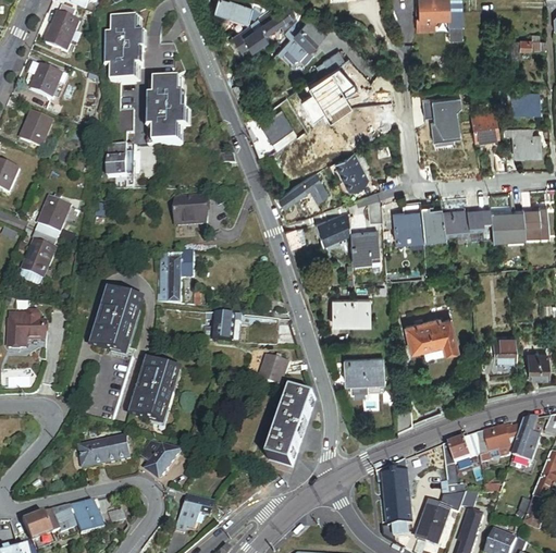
[(213,0),(211,4),(245,16),(247,12),(249,3),(239,0),(213,0)]
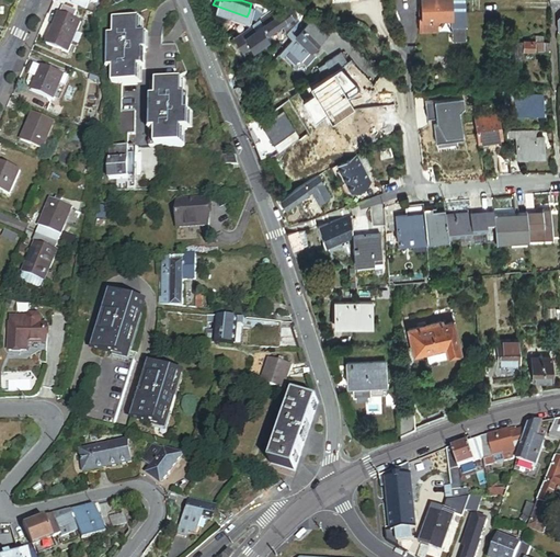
[(435,16),(449,15),(448,0),(419,0),(419,14),(419,16),(435,16)]
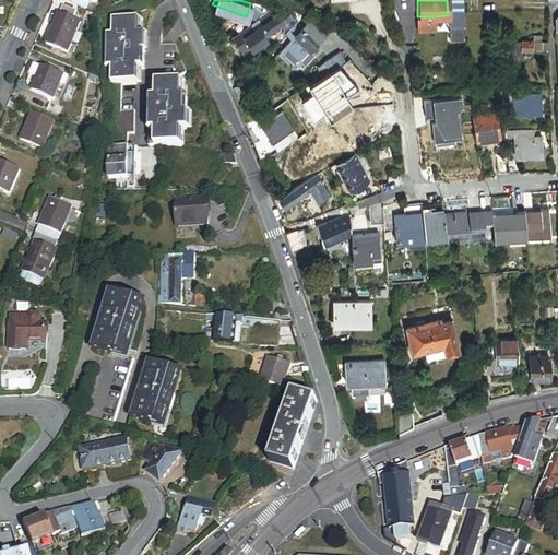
[(463,24),(462,0),(450,0),(451,15),(448,15),(449,38),(461,38),(460,24),(463,24)]
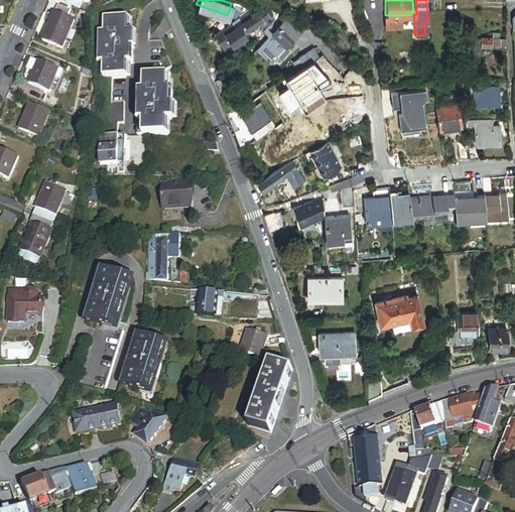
[(233,13),(241,5),(233,1),(232,1),(231,3),(229,11),(233,13)]
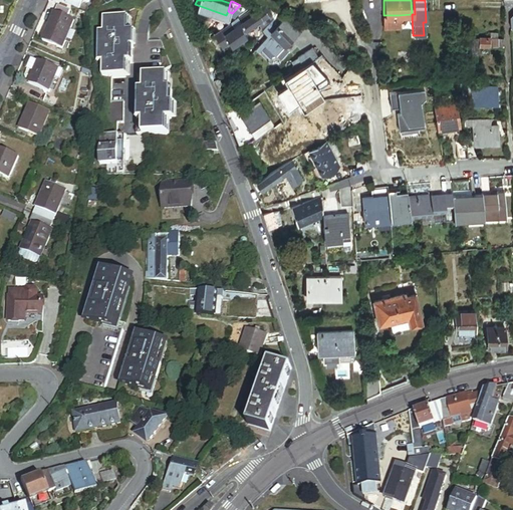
[(68,8),(55,3),(41,37),(61,45),(72,17),(66,15),(68,8)]
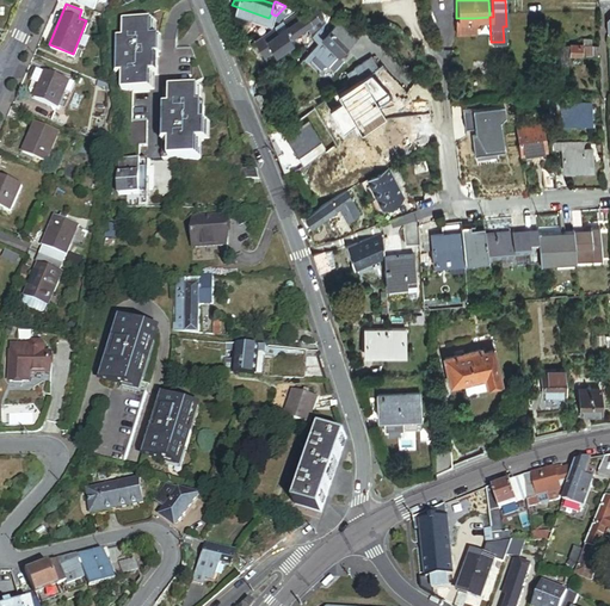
[(301,23),(309,18),(302,7),(295,12),(301,23)]
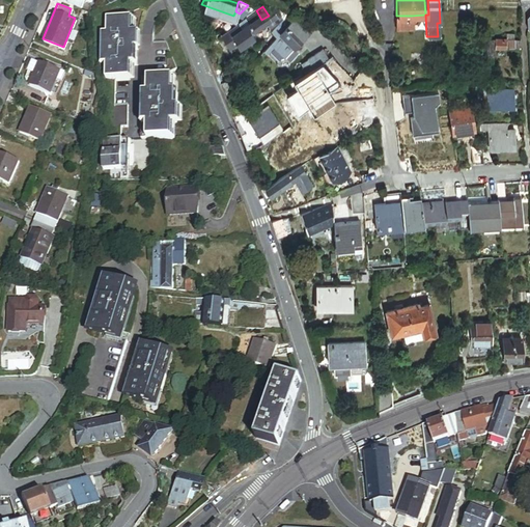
[(227,27),(233,38),(262,21),(261,20),(256,10),(227,27)]
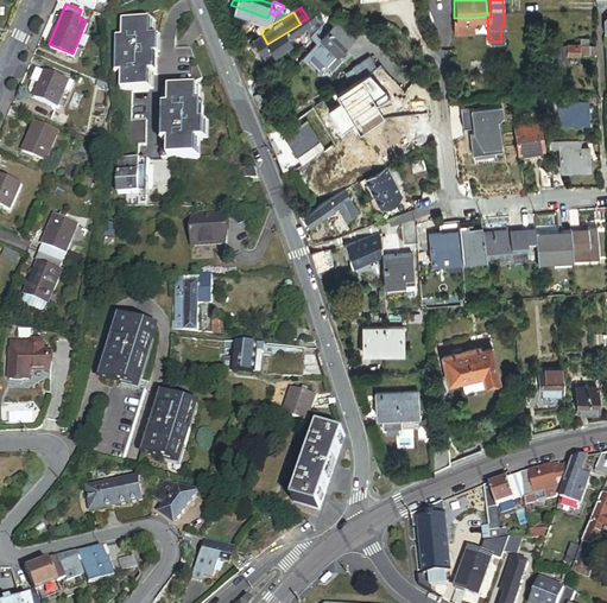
[(472,30),(472,18),(454,18),(454,16),(451,16),(451,31),(472,30)]
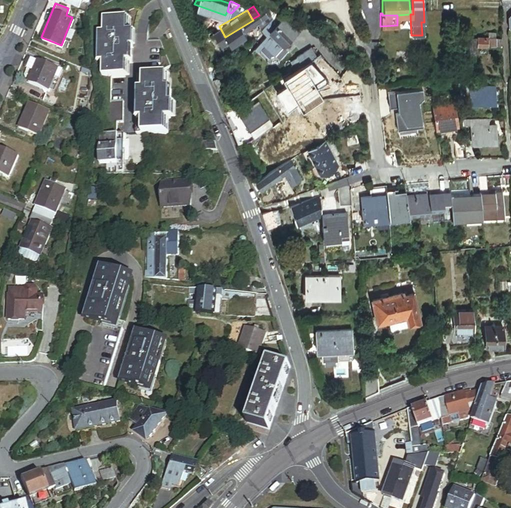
[(279,19),(272,14),(269,17),(275,23),(279,19)]
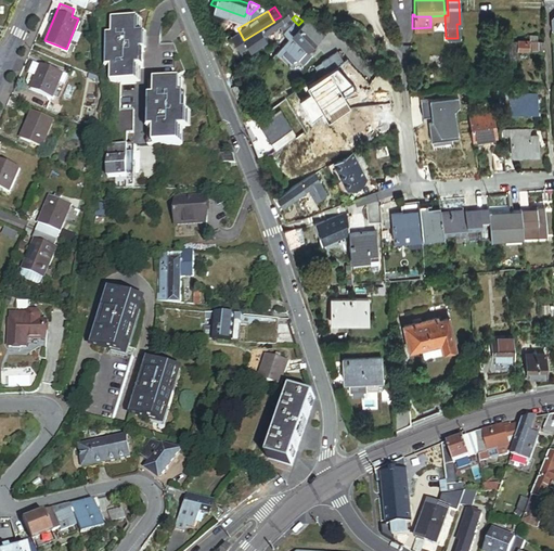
[(134,64),(142,65),(142,56),(138,56),(138,49),(142,49),(143,31),(141,31),(137,31),(137,16),(112,16),(111,31),(105,31),(104,64),(111,64),(111,80),(134,80),(134,64)]
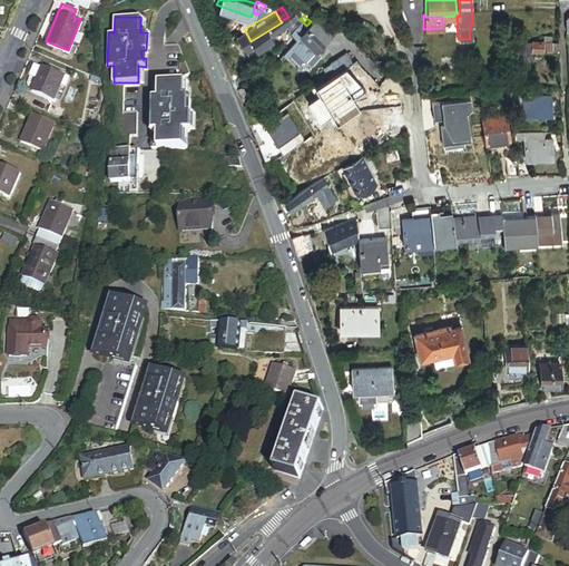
[(302,29),(306,26),(300,19),(295,22),(302,29)]
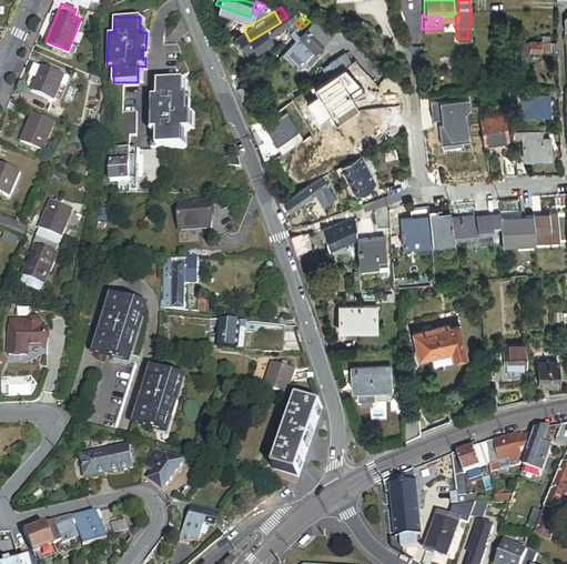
[(325,38),(332,31),(320,19),(313,24),(325,38)]
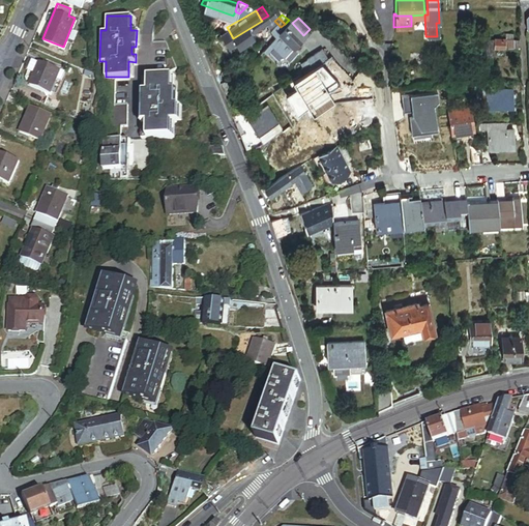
[(292,46),(303,35),(292,23),(289,20),(285,24),(281,27),(277,30),(292,46)]
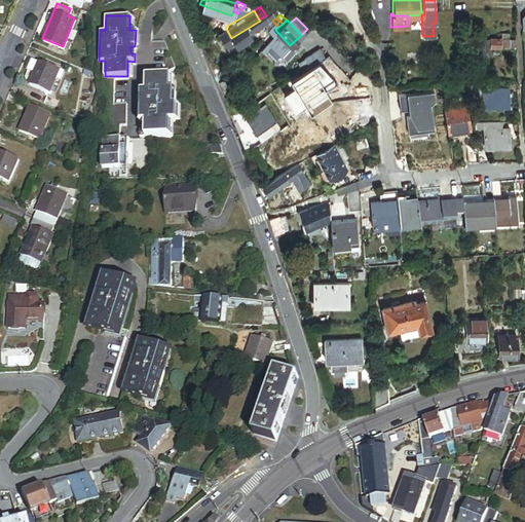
[(231,38),(225,27),(217,32),(223,43),(231,38)]
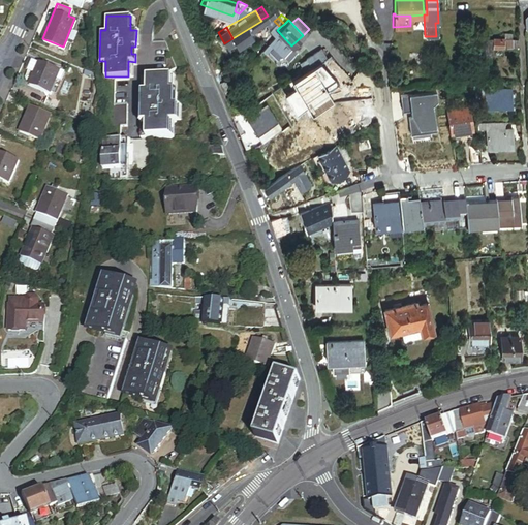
[(503,43),(518,42),(518,34),(513,34),(504,35),(503,35),(503,43)]
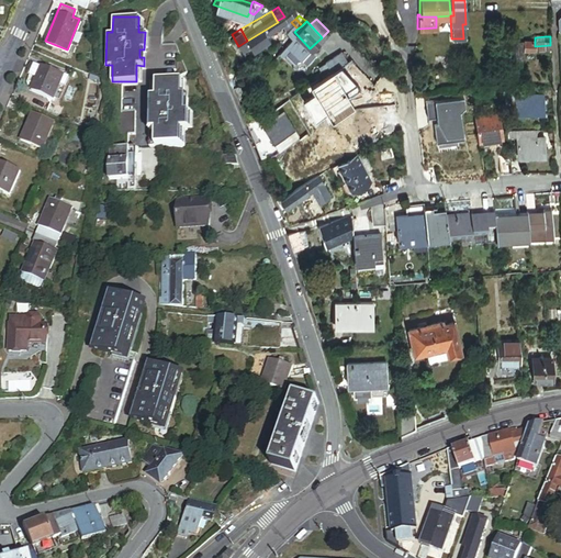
[(513,55),(522,54),(520,37),(512,37),(513,55)]
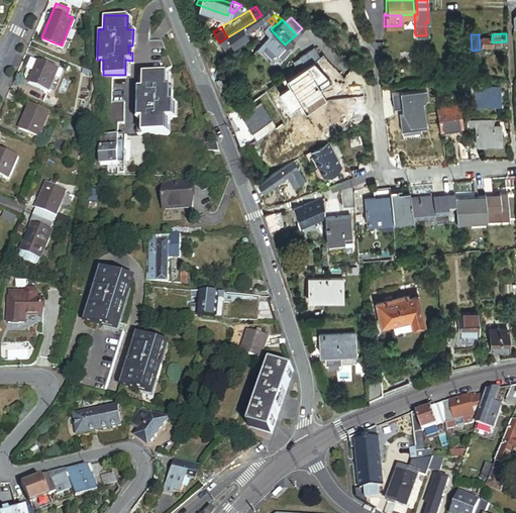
[(481,43),(492,43),(492,42),(492,34),(481,34),(481,43)]
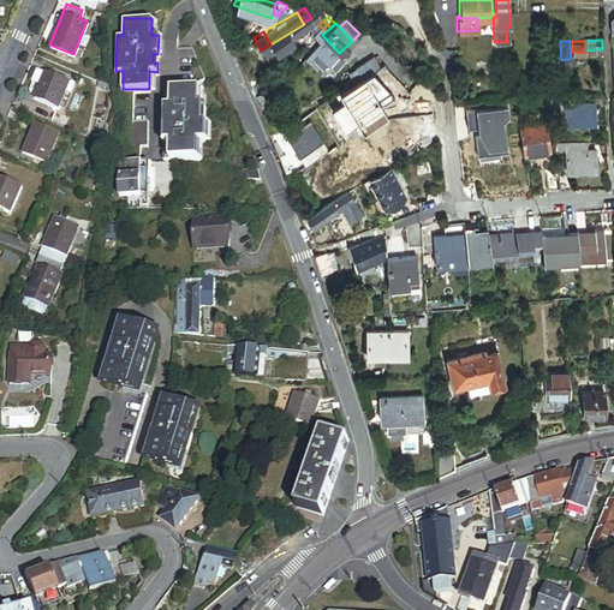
[(370,69),(375,66),(379,64),(373,55),(356,65),(362,73),(370,69)]
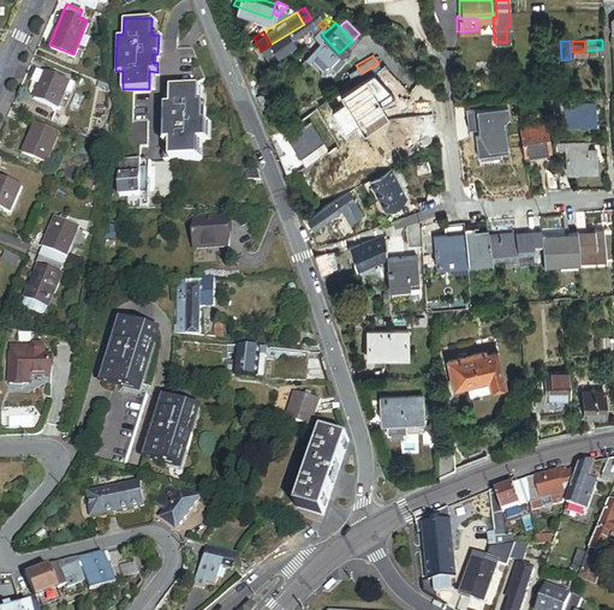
[(45,71),(39,69),(35,70),(28,87),(29,90),(35,93),(34,96),(58,107),(59,103),(70,78),(46,69),(45,71)]
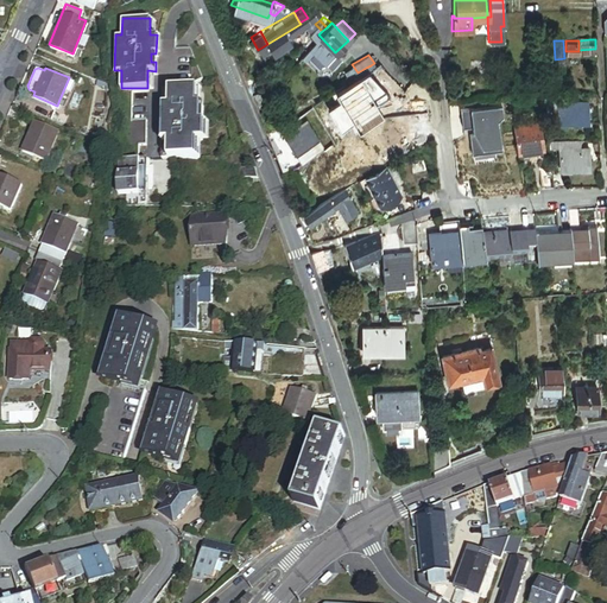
[(76,81),(69,77),(58,102),(67,106),(76,81)]
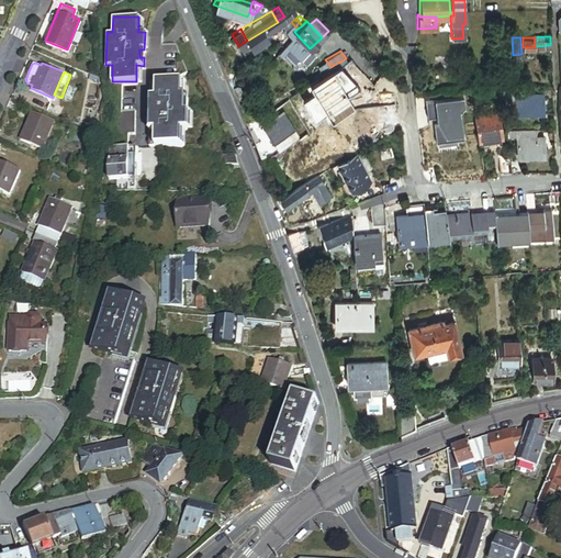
[(237,98),(253,91),(246,77),(231,85),(237,98)]
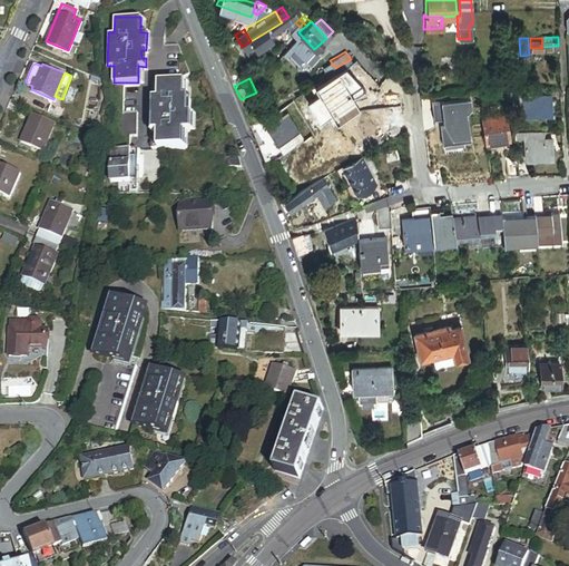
[(153,146),(182,146),(182,128),(186,128),(192,128),(192,97),(189,97),(185,97),(185,81),(153,81),(153,105),(157,105),(157,114),(153,113),(153,146)]
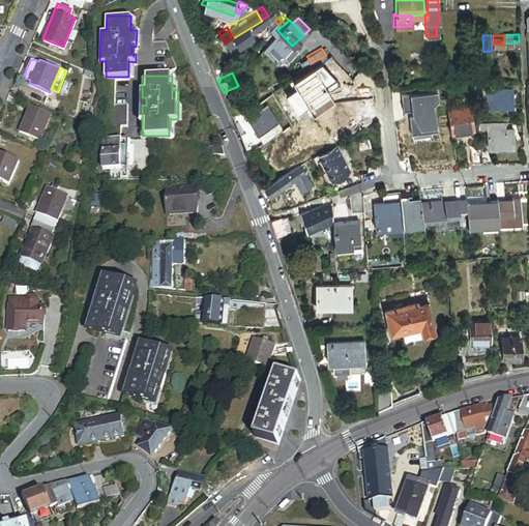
[(476,105),(512,100),(510,84),(499,85),(498,77),(473,79),(476,105)]
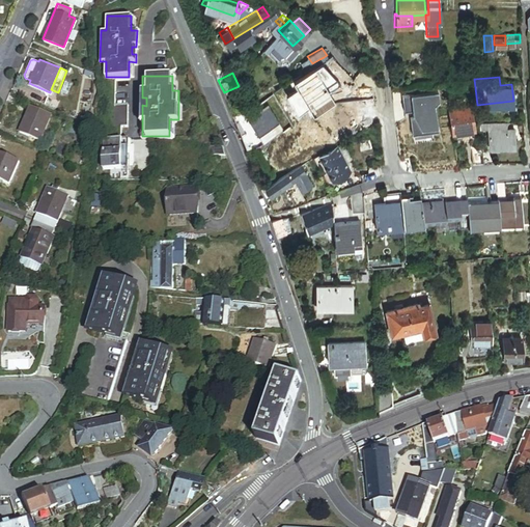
[(430,126),(441,123),(438,95),(417,98),(418,108),(413,108),(416,131),(430,129),(430,126)]
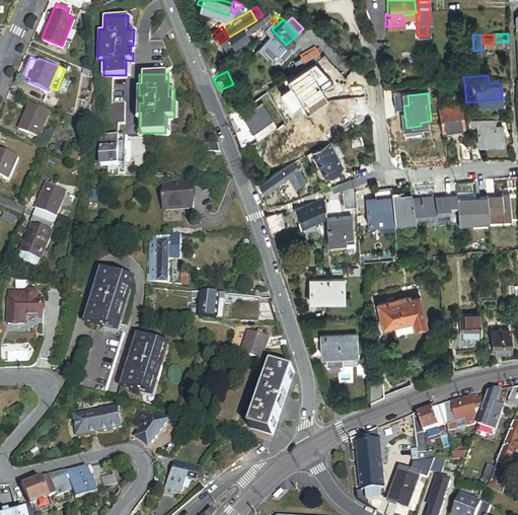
[(111,121),(125,121),(126,99),(112,99),(111,121)]
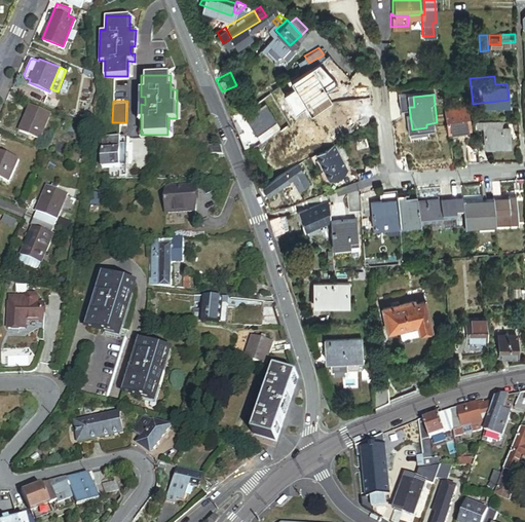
[(51,112),(30,103),(20,128),(40,138),(51,112)]
